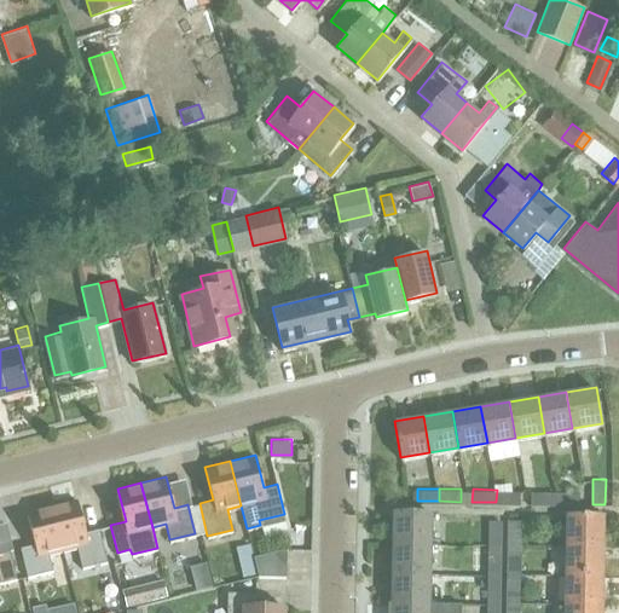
[(497,490),(496,502),(520,503),(521,490),(497,490)]
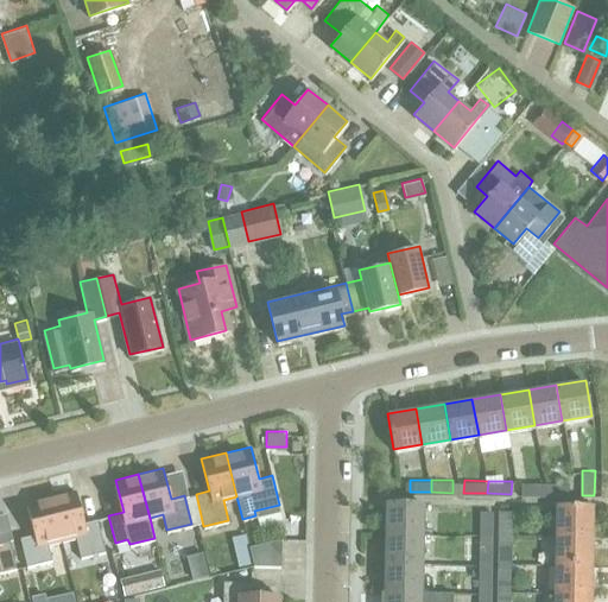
[(545,494),(546,482),(523,481),(521,494),(545,494)]
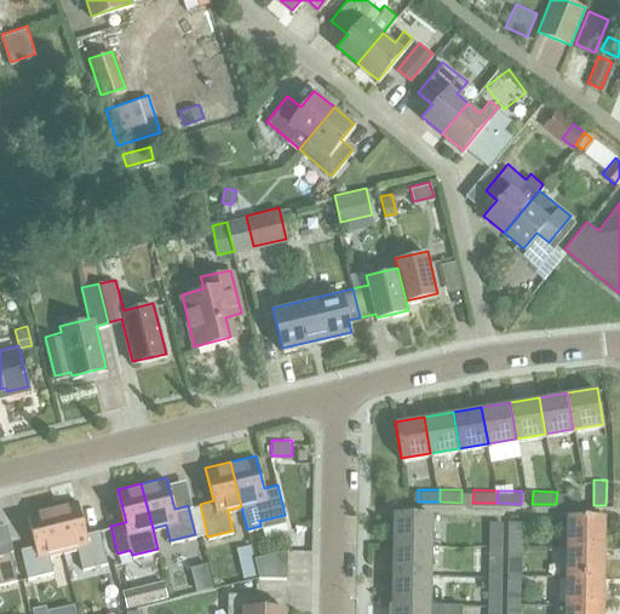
[(581,492),(557,492),(556,504),(581,505),(581,492)]
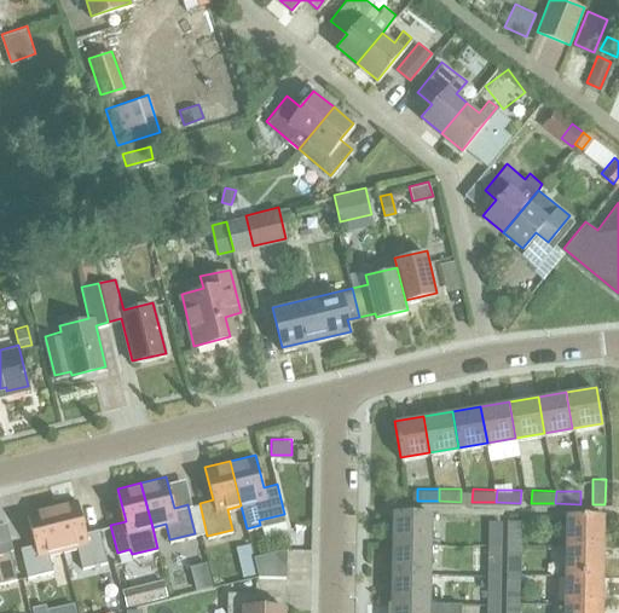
[(52,504),(63,549),(76,545),(81,566),(106,560),(98,527),(85,531),(77,498),(52,504)]
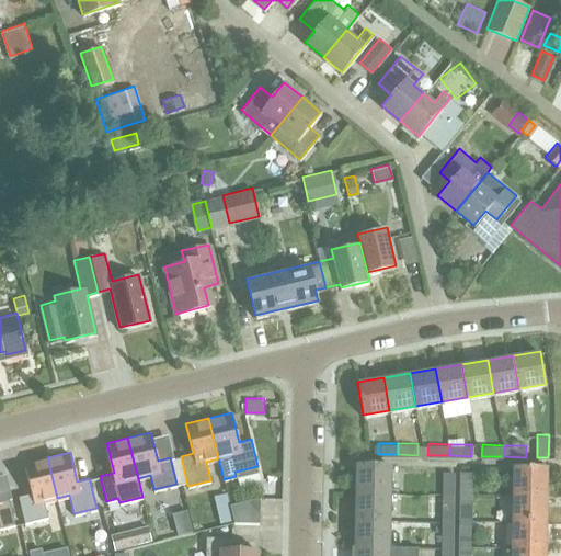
[(57,498),(47,457),(24,463),(31,492),(19,496),(25,521),(47,515),(44,501),(57,498)]
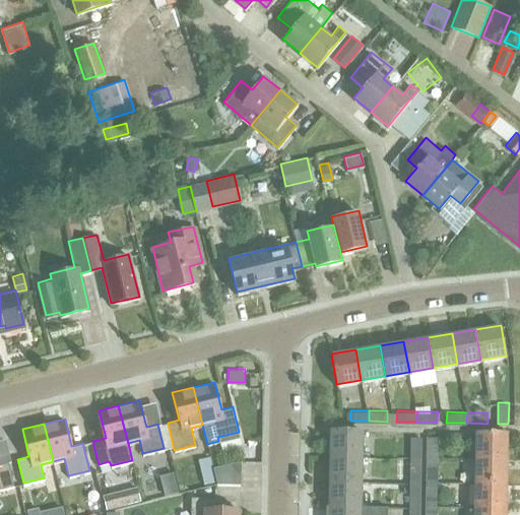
[(331,454),(362,454),(362,429),(331,428),(331,454)]
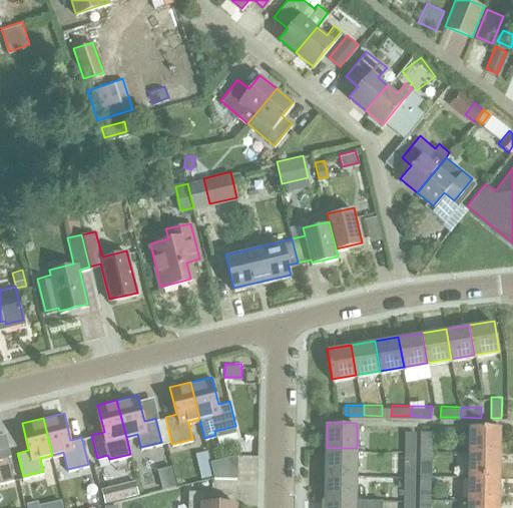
[(468,449),(499,450),(499,425),(469,425),(468,449)]
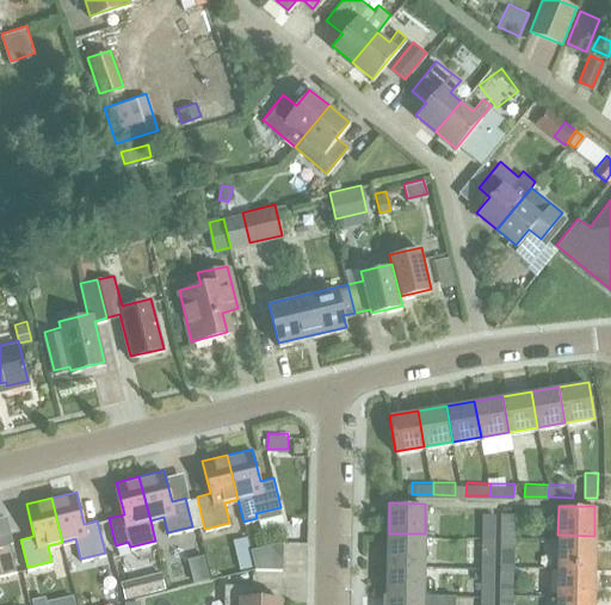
[(483,511),(482,535),(494,536),(495,512),(483,511)]
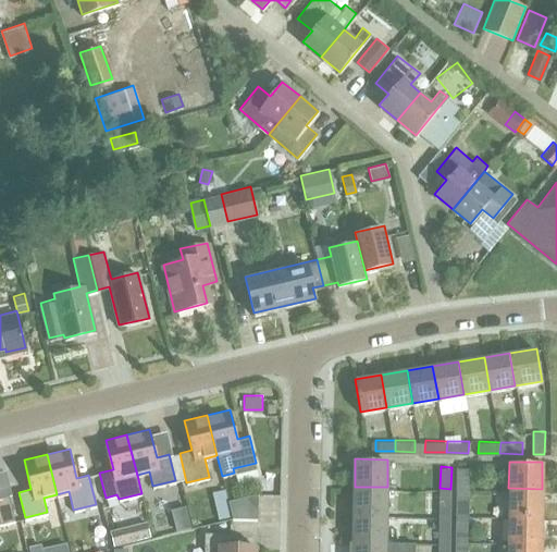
[(459,488),(470,488),(470,466),(459,466),(459,488)]
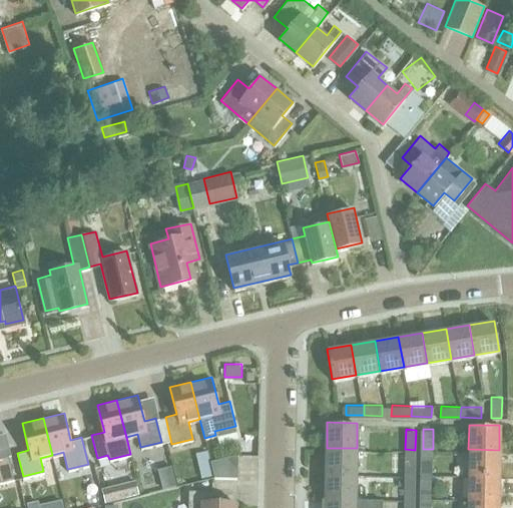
[(357,448),(327,448),(326,472),(356,473),(357,448)]
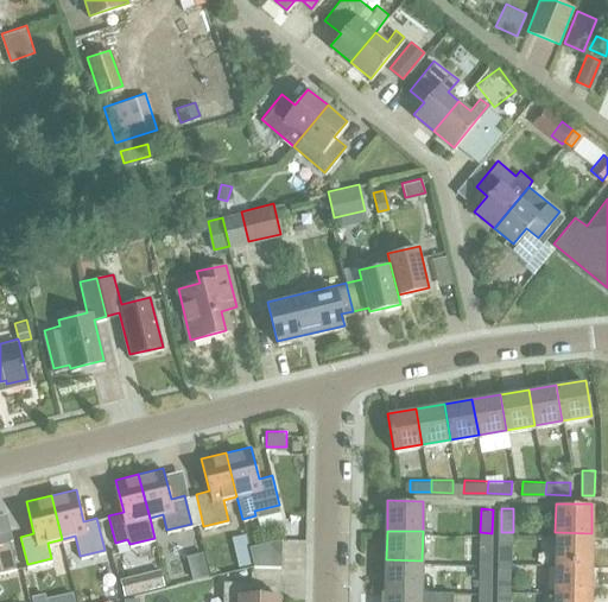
[(492,533),(480,532),(480,557),(492,557),(492,533)]
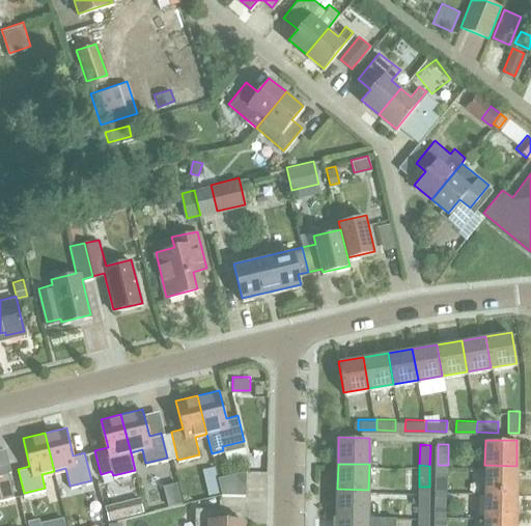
[(448,465),(438,465),(437,486),(447,486),(448,465)]
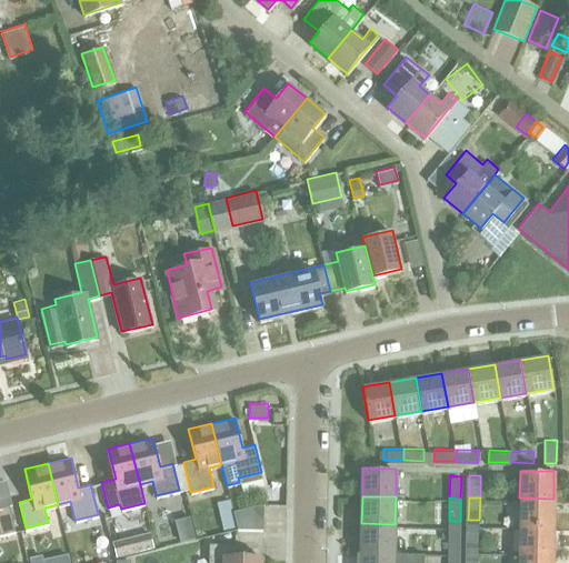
[(553,499),(519,498),(519,524),(552,525),(553,499)]
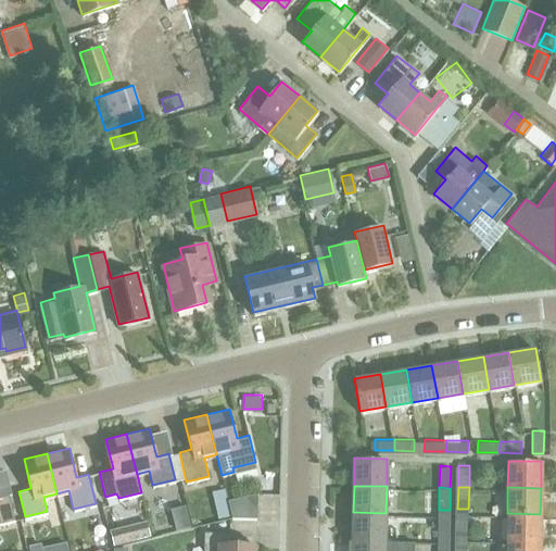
[(257,492),(227,500),(231,514),(231,516),(256,516),(257,492)]
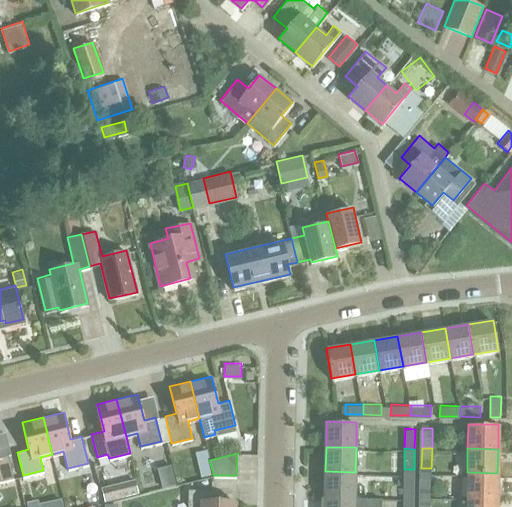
[(0,480),(13,477),(8,454),(0,455),(0,480)]
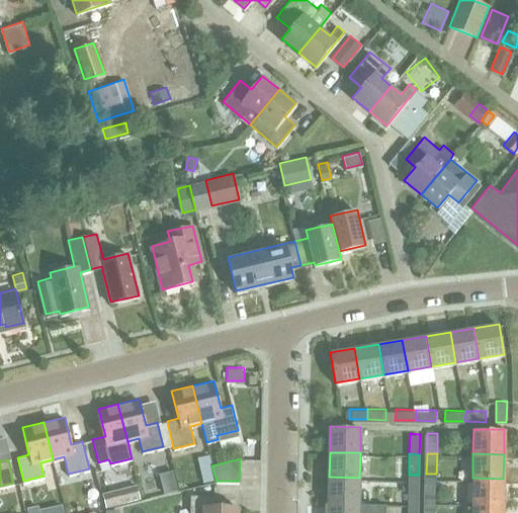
[(211,465),(200,468),(204,482),(216,479),(211,465)]
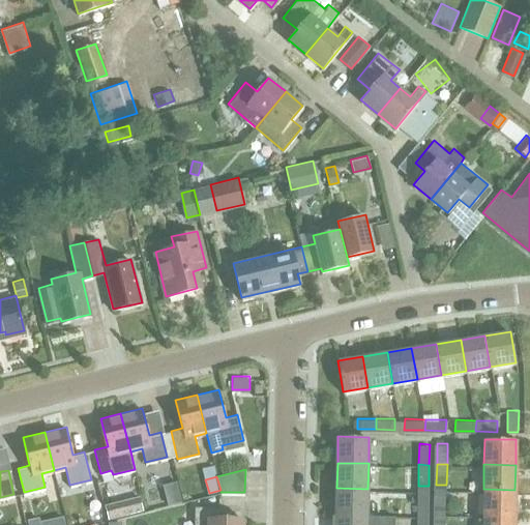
[(183,479),(169,483),(173,503),(188,499),(183,479)]
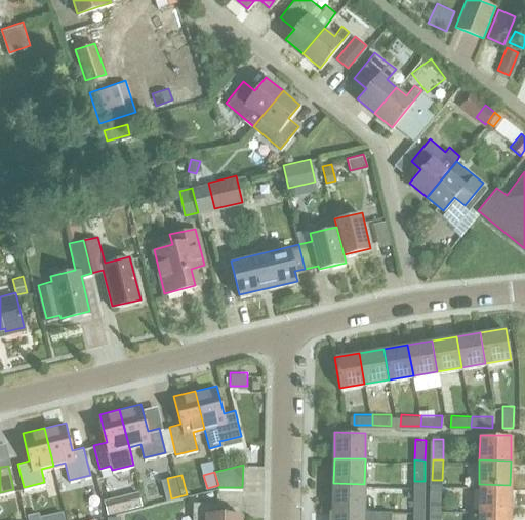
[(333,483),(333,509),(364,510),(364,509),(364,484),(333,483)]
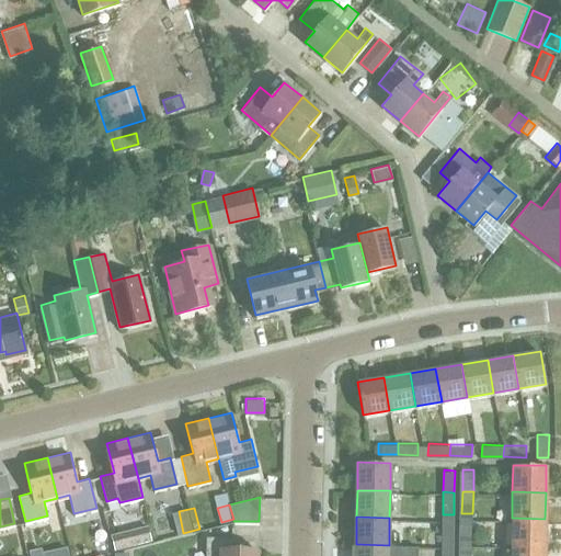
[(545,519),(512,518),(511,544),(545,545),(545,519)]
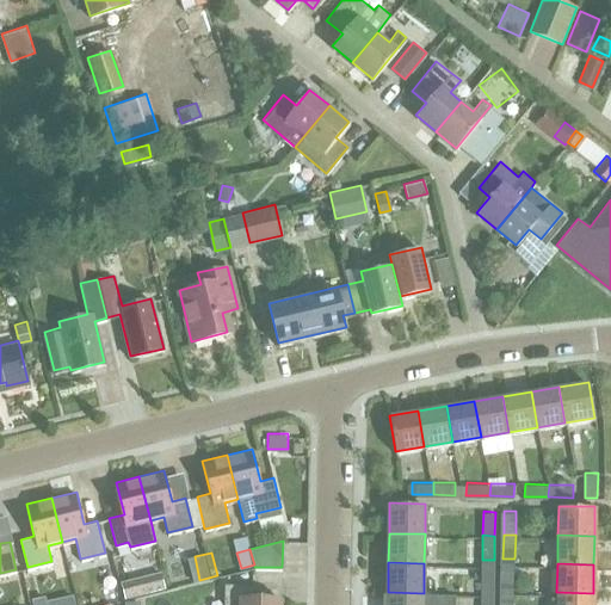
[(503,592),(514,592),(514,568),(503,568),(503,592)]
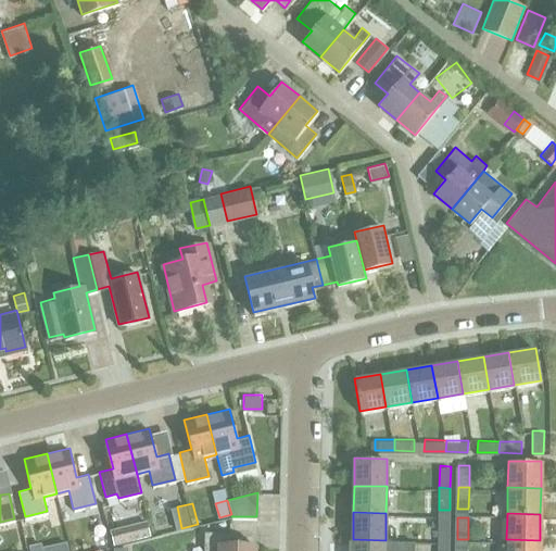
[(439,520),(438,541),(449,541),(450,520),(439,520)]
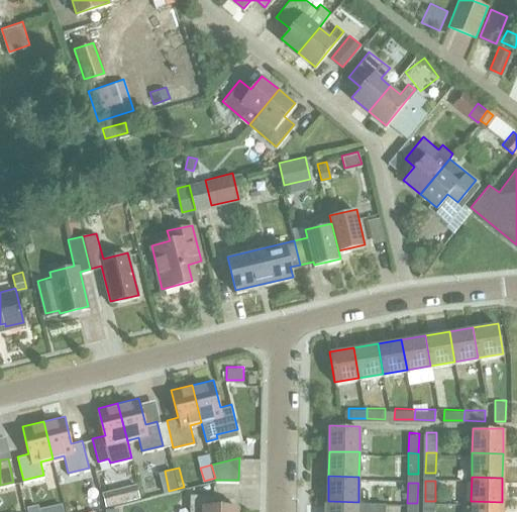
[(119,487),(103,491),(106,504),(123,500),(119,487)]
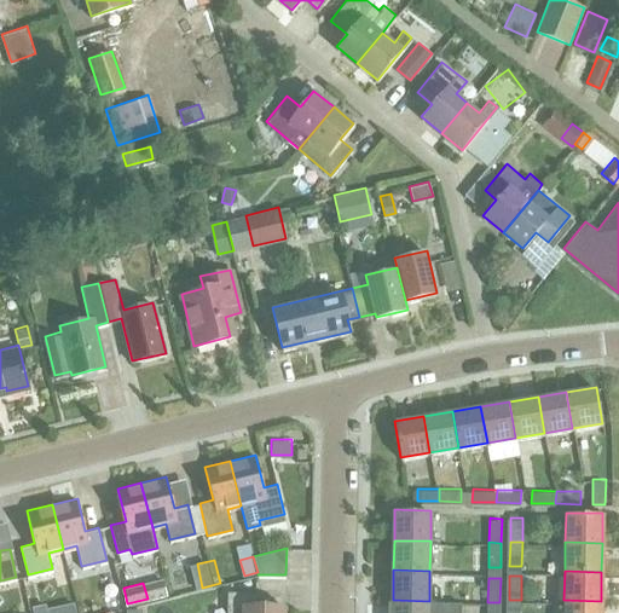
[(284,612),(284,606),(255,605),(255,591),(226,590),(226,612),(284,612)]
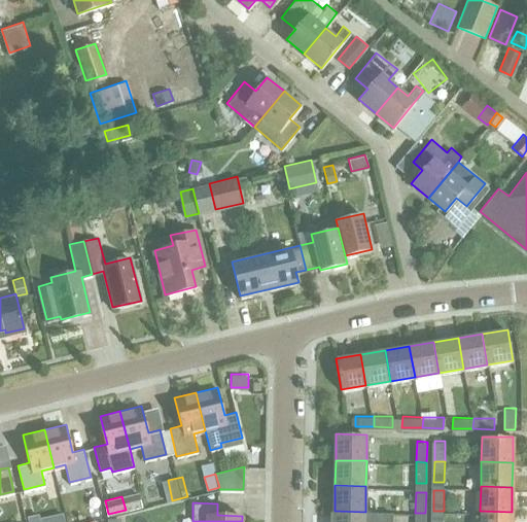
[(392,521),(392,512),(365,511),(365,512),(335,511),(334,521),(392,521)]
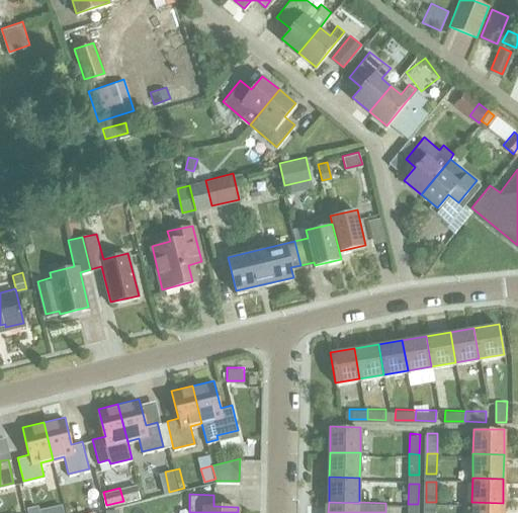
[(435,512),(436,502),(426,502),(425,512),(435,512)]
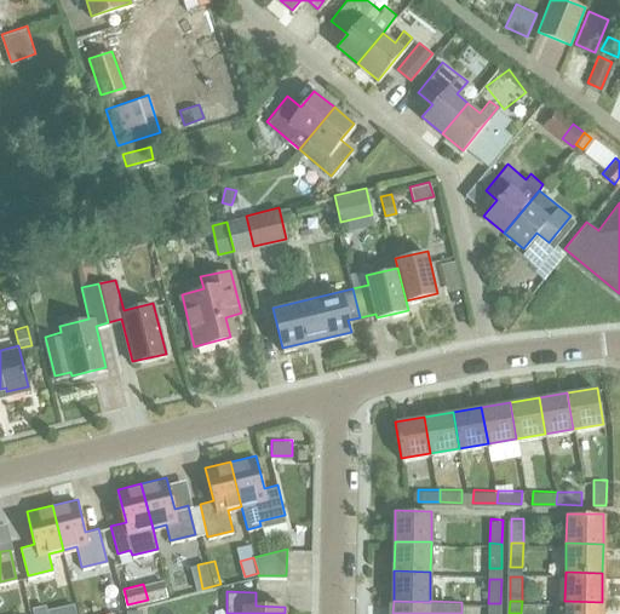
[(601,613),(602,602),(564,601),(564,613),(601,613)]
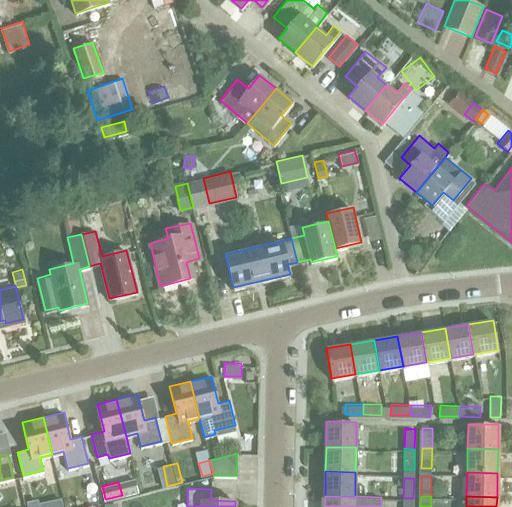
[(413,506),(413,498),(403,498),(403,506),(413,506)]
